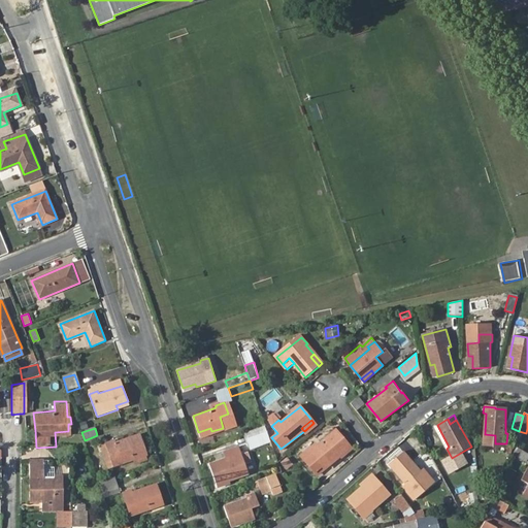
[(267,443),(262,428),(244,434),(250,450),(267,443)]
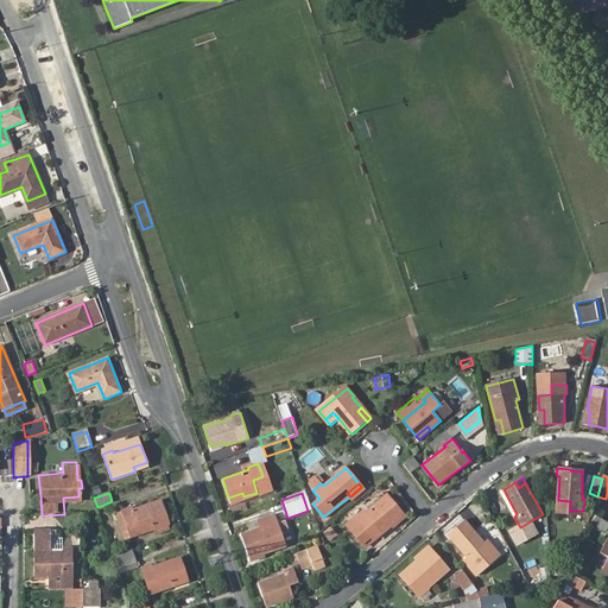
[(356,511),(340,524),(359,545),(386,525),(387,526),(399,517),(382,495),(359,513),(356,511)]
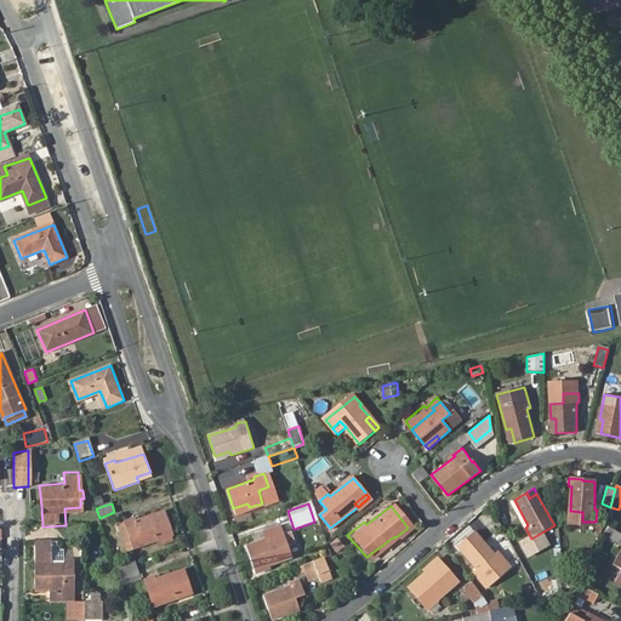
[(118,525),(125,546),(132,543),(135,550),(158,542),(157,537),(171,533),(164,513),(136,522),(135,519),(118,525)]
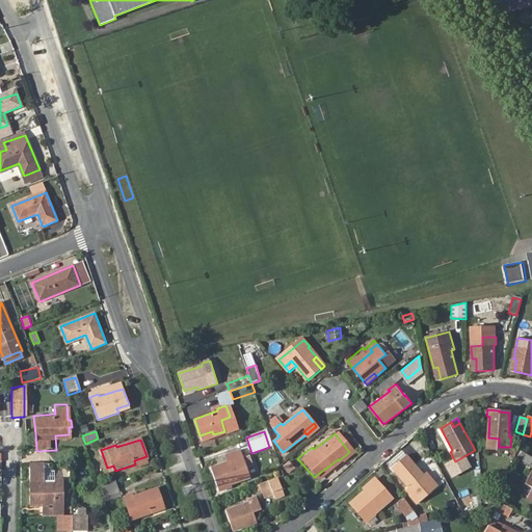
[(211,468),(219,491),(232,487),(231,485),(250,478),(240,450),(225,455),(228,462),(211,468)]
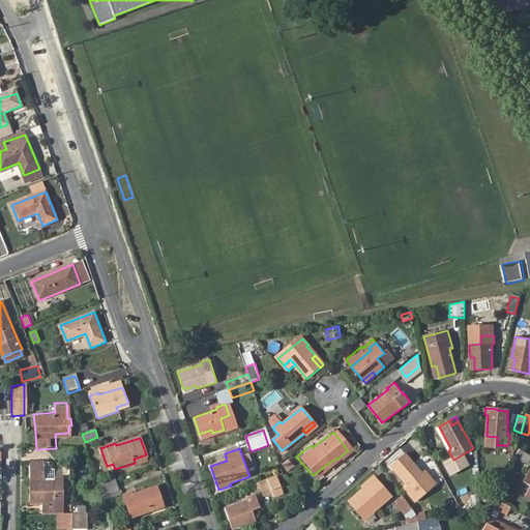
[(517,451),(513,458),(526,463),(529,457),(517,451)]
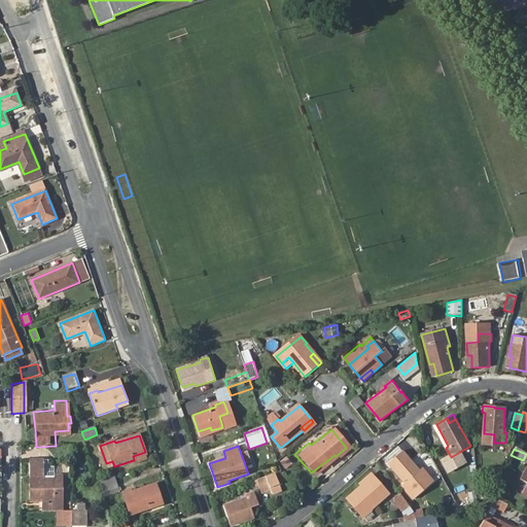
[(397,463),(392,468),(407,485),(413,480),(419,486),(429,478),(423,470),(420,472),(403,452),(394,459),(397,463)]
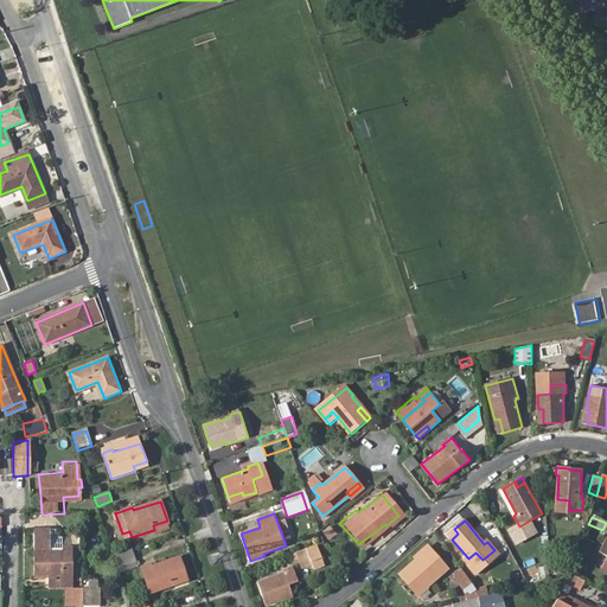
[(327,541),(337,536),(331,525),(321,531),(327,541)]
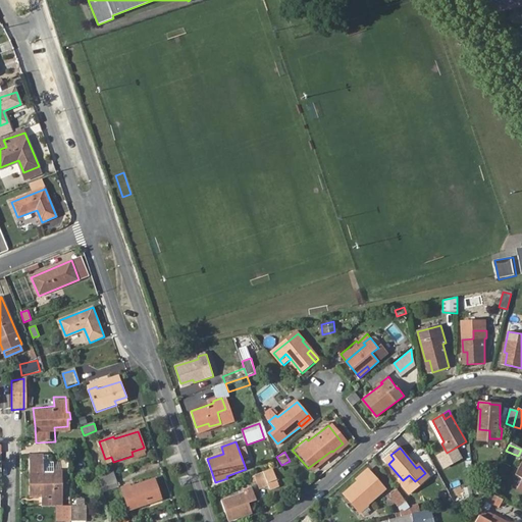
[(30,455),(30,473),(30,496),(39,496),(39,494),(42,494),(42,496),(42,507),(57,507),(62,507),(62,506),(62,471),(54,470),(54,473),(43,473),(43,456),(30,455)]
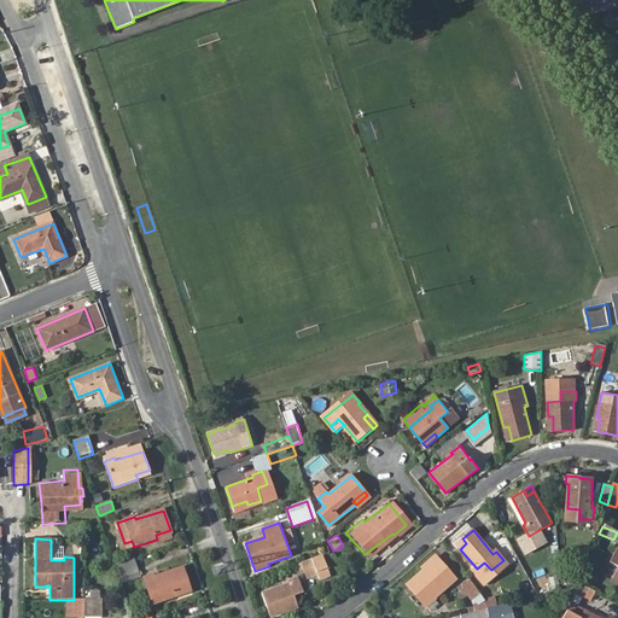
[(455,544),(460,549),(466,543),(462,538),(455,544)]
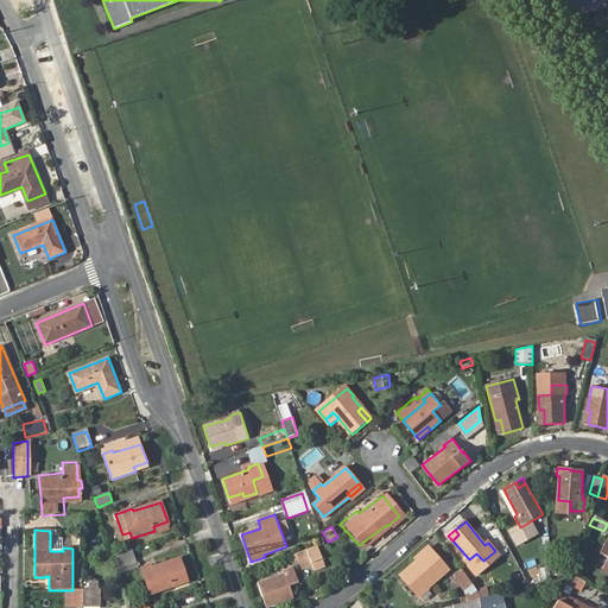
[(56,531),(50,531),(50,551),(63,551),(63,548),(63,539),(56,539),(56,531)]
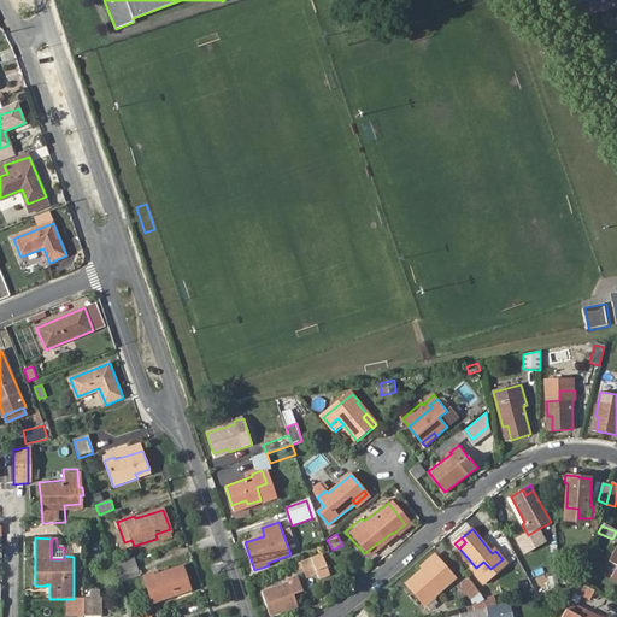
[(424,570),(406,585),(425,606),(433,600),(430,597),(453,579),(435,557),(423,568),(424,570)]
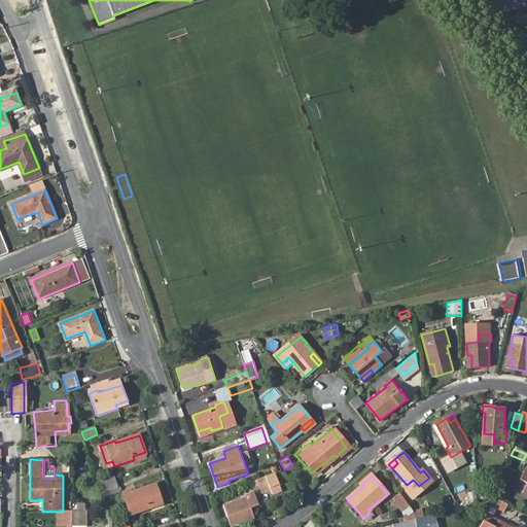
[(112,478),(98,483),(100,490),(115,485),(112,478)]
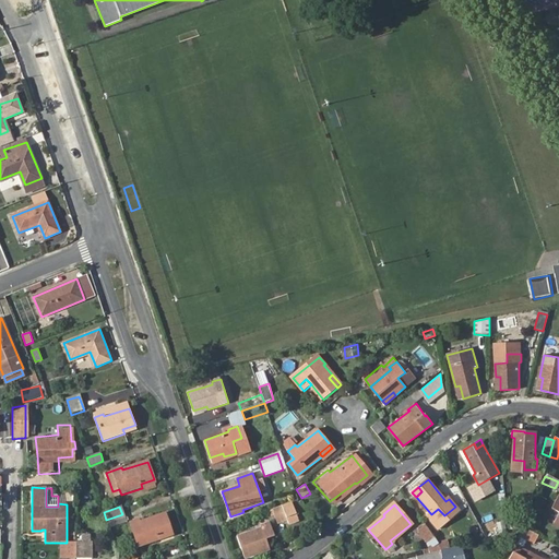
[(287,520),(282,507),(273,510),(277,523),(287,520)]
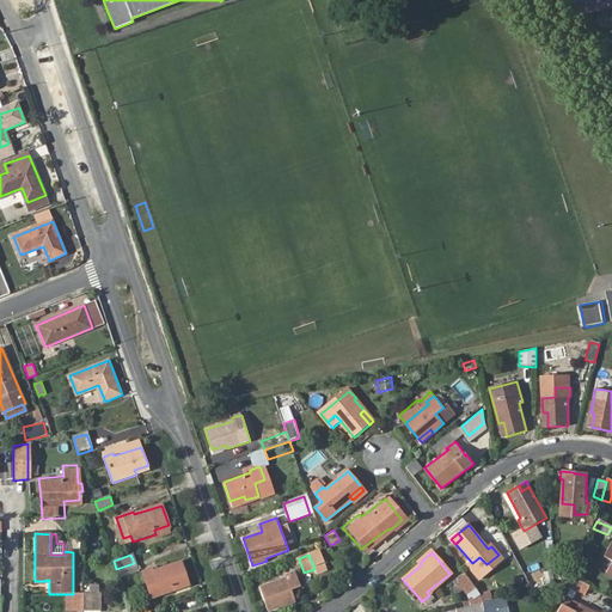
[(173,586),(188,582),(181,562),(153,571),(152,569),(144,571),(152,598),(176,591),(173,586)]
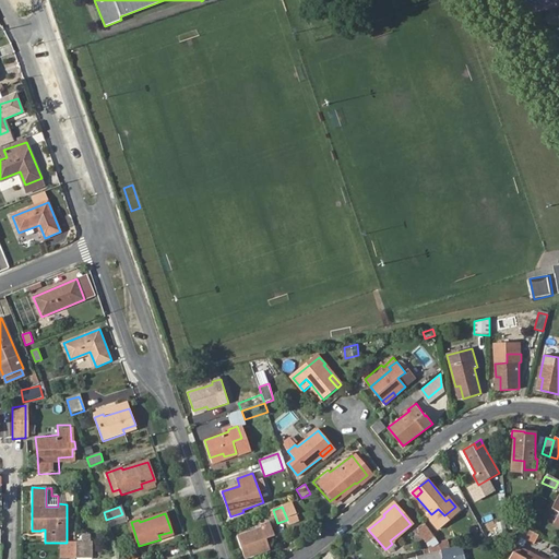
[(106,520),(108,526),(125,521),(122,514),(106,520)]
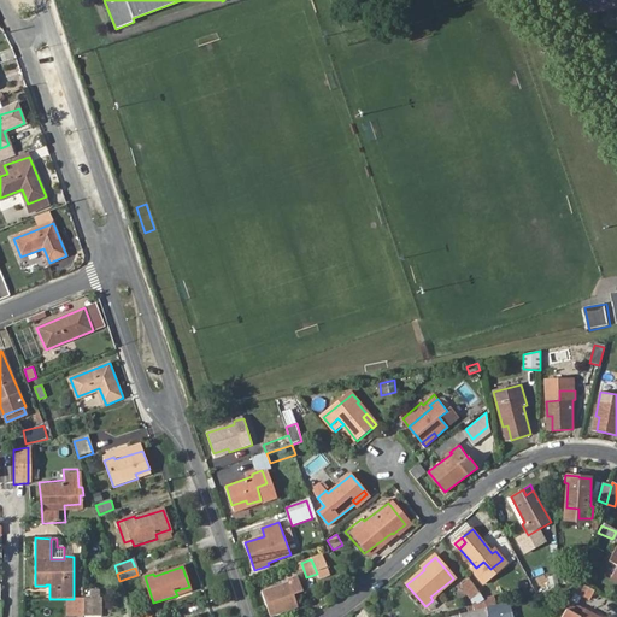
[(557,575),(547,576),(550,588),(558,587),(557,575)]
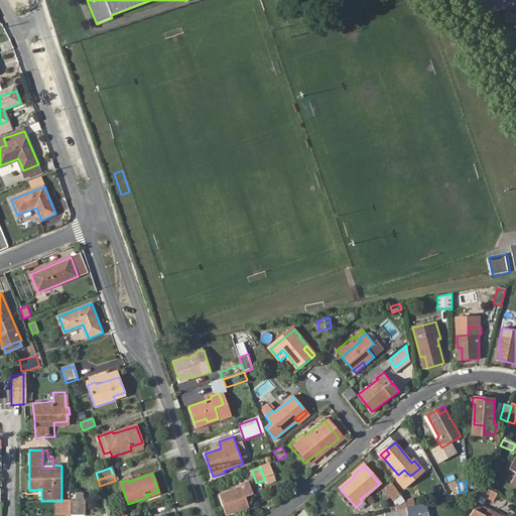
[(219,495),(225,512),(237,508),(238,512),(249,508),(245,497),(254,494),(249,482),(241,485),(242,487),(219,495)]
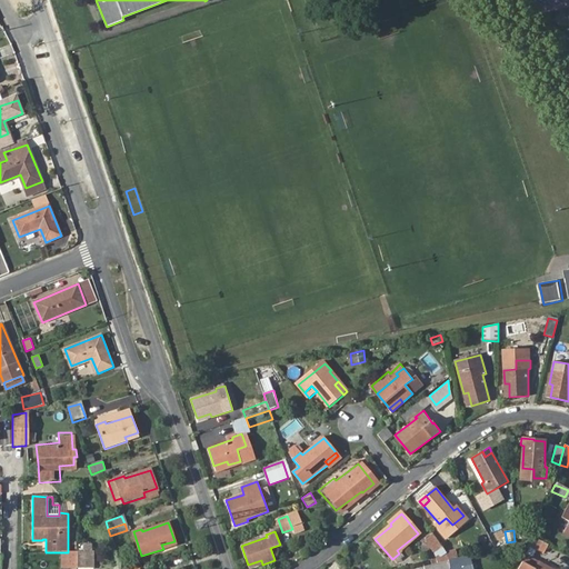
[(436,558),(443,552),(432,535),(423,540),(436,558)]
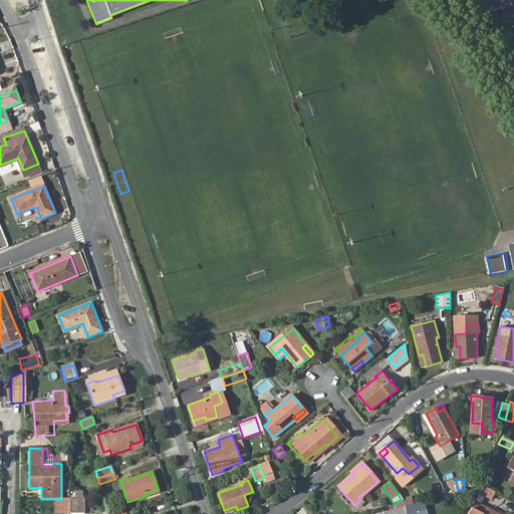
[(495,493),(483,487),(468,513),(496,513),(493,512),(494,510),(481,503),(486,495),(492,498),(495,493)]
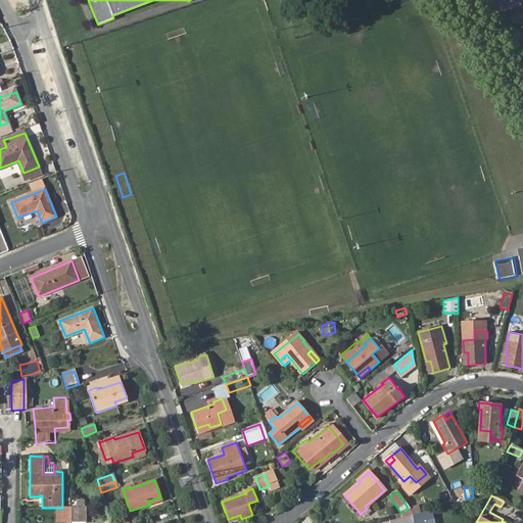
[(86,507),(72,507),(72,508),(72,522),(86,522),(86,507)]
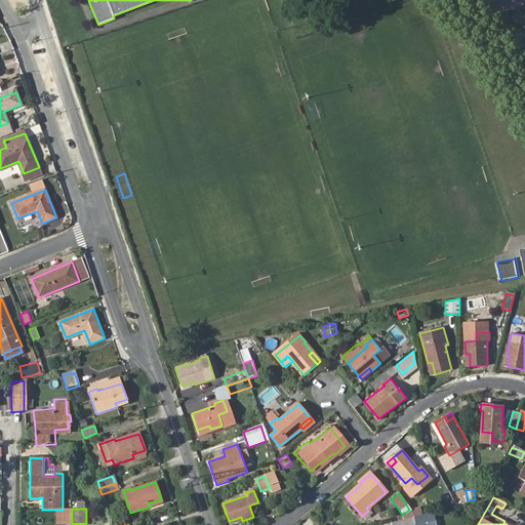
[(57,524),(72,524),(72,510),(63,510),(57,510),(57,524)]
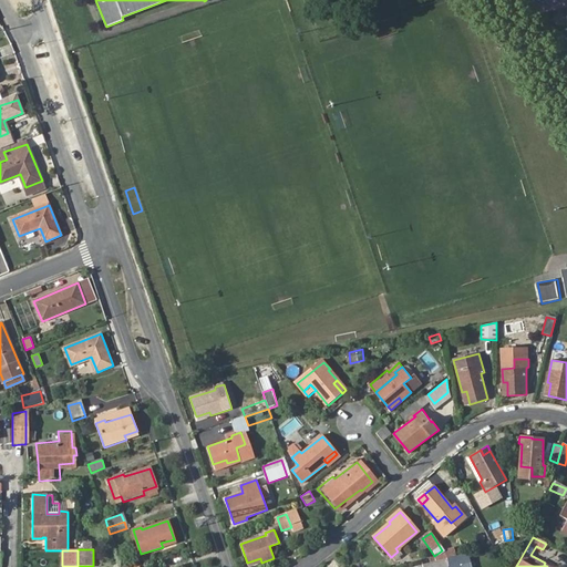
[(446,558),(449,565),(446,566),(462,566),(462,562),(467,560),(465,554),(446,558)]
